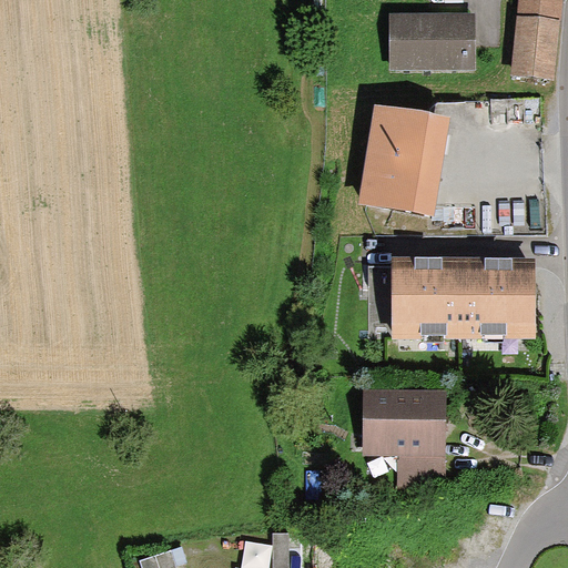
[(517,0),(510,73),(548,77),(555,0),(517,0)]
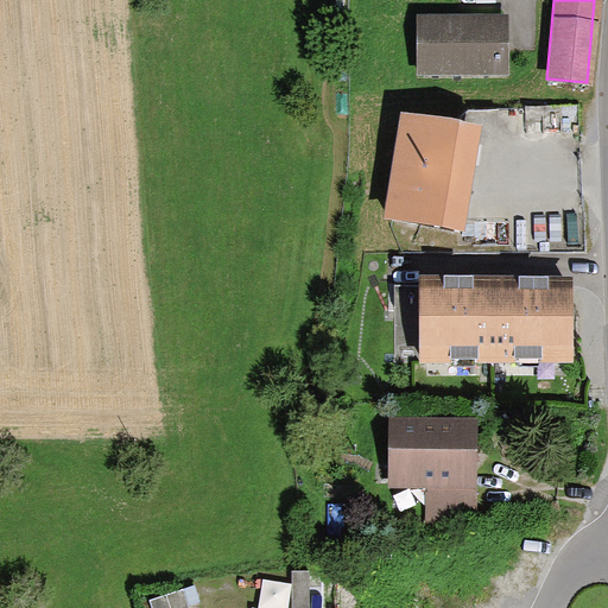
[(508,75),(507,13),(413,17),(416,77),(508,75)]
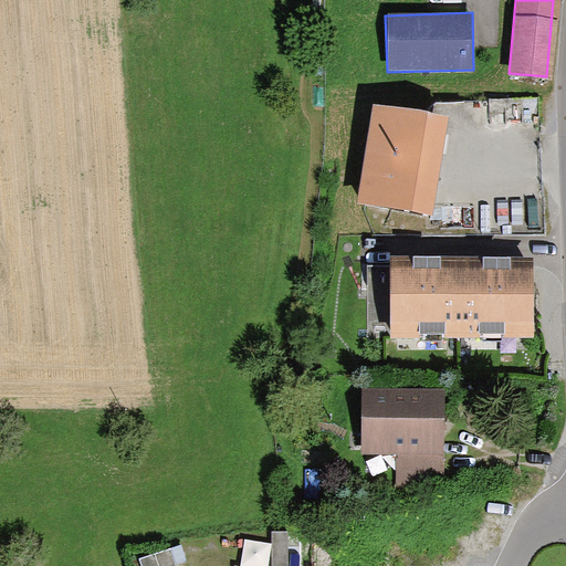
[(358,201),(430,212),(446,116),(373,105),(358,201)]
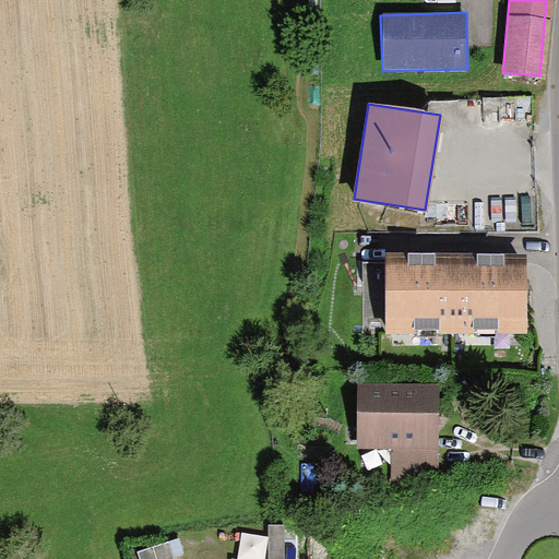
[(387,331),(526,330),(525,251),(387,252),(387,331)]
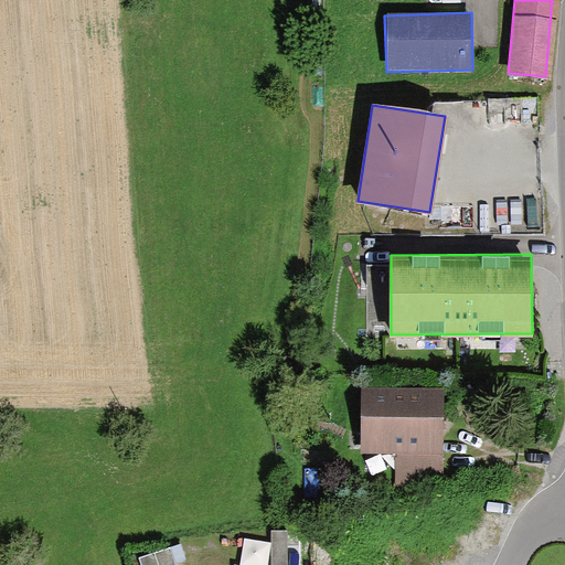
[(438,391),(360,391),(360,457),(397,457),(397,479),(437,479),(438,391)]
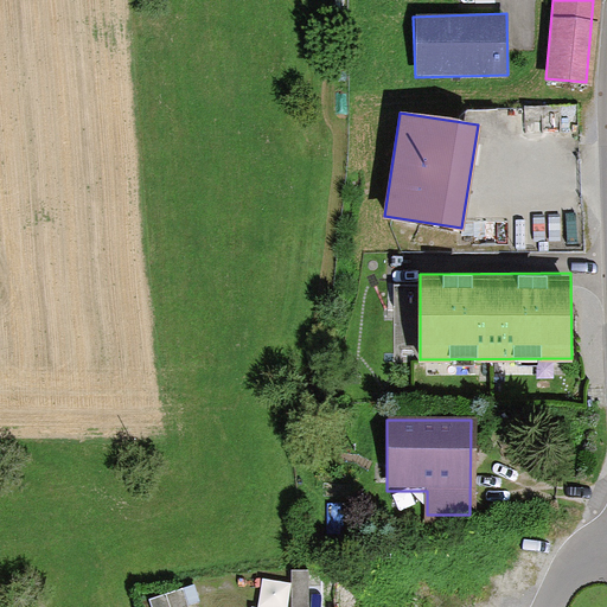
[(187,606),(181,589),(153,600),(154,606),(187,606)]
